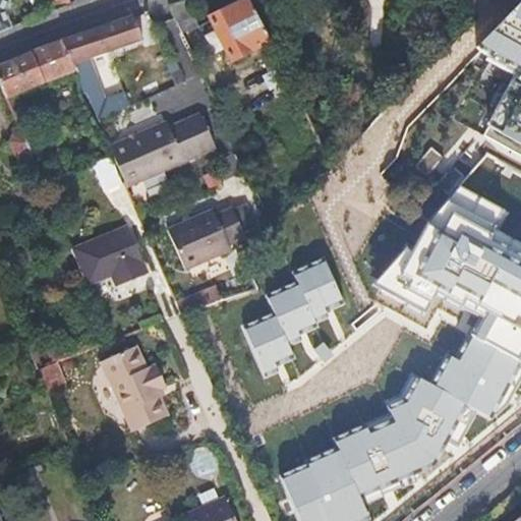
[(0,0),(0,33),(12,29),(5,8),(9,0),(0,0)]
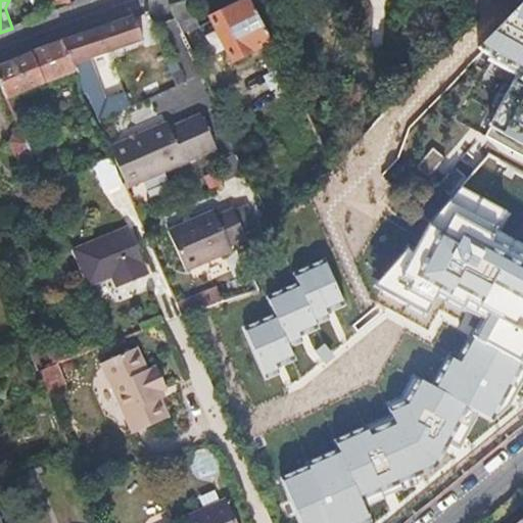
[(48,0),(56,12),(73,6),(68,0),(48,0)]
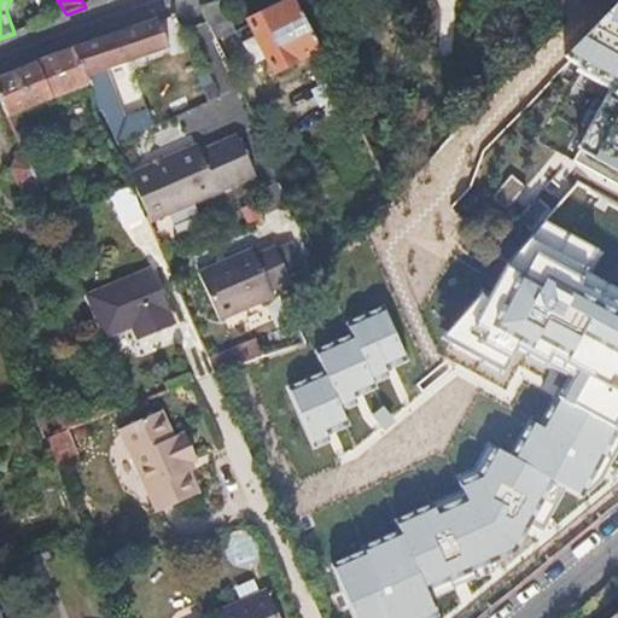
[(221,0),(210,0),(202,4),(217,40),(237,31),(221,0)]
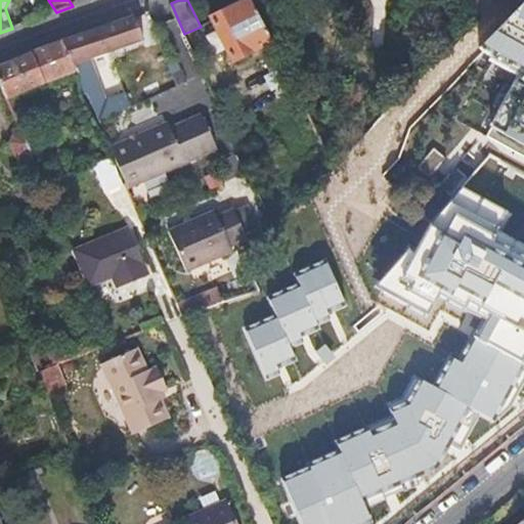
[(257,48),(270,41),(249,0),(244,0),(211,16),(232,60),(257,48)]
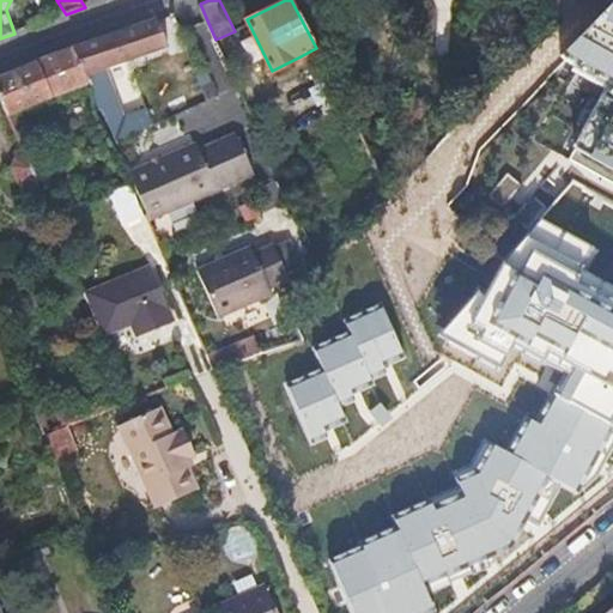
[(546,0),(564,18),(581,0),(546,0)]
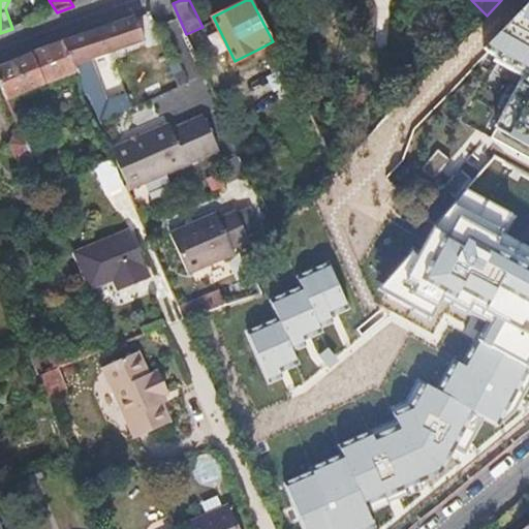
[(528,0),(517,0),(488,51),(528,73),(528,87),(528,90),(518,84),(492,129),(528,150),(528,0)]
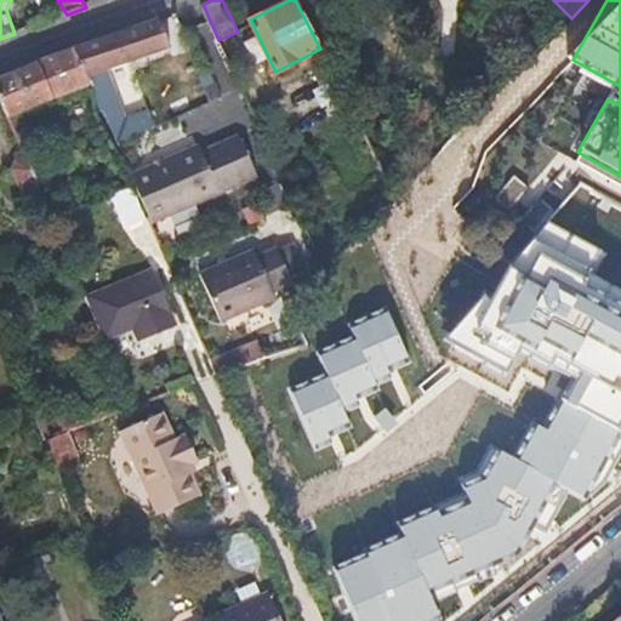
[(74,46),(89,79),(100,107),(119,97),(106,68),(170,45),(158,18),(74,46)]
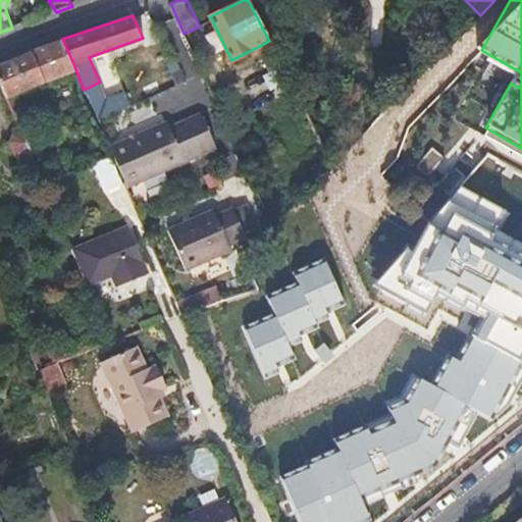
[(74,66),(62,39),(36,49),(18,56),(0,63),(0,86),(3,94),(5,93),(10,105),(18,102),(15,94),(74,66)]
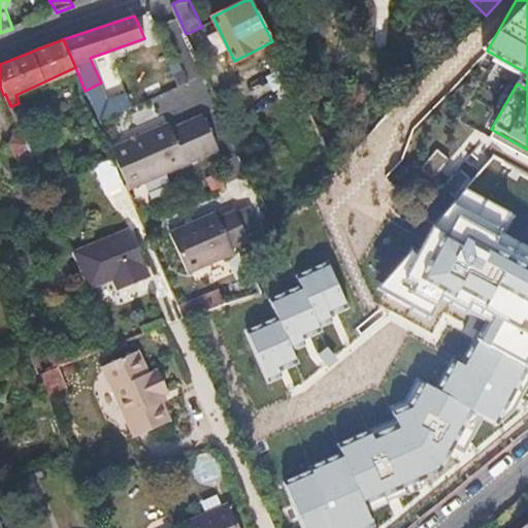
[(276,51),(272,41),(259,48),(263,58),(276,51)]
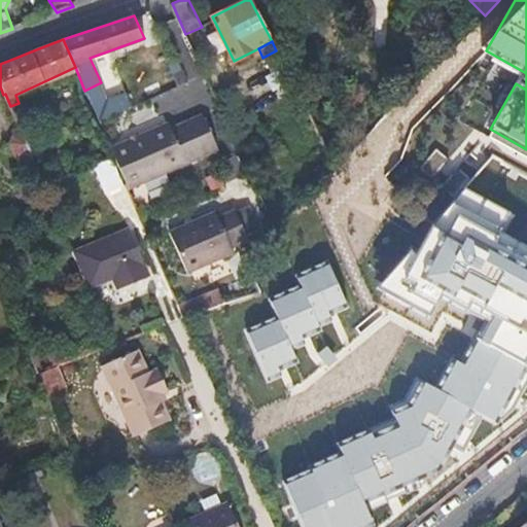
[(276,50),(262,58),(269,70),(271,73),(274,71),(284,66),(276,50)]
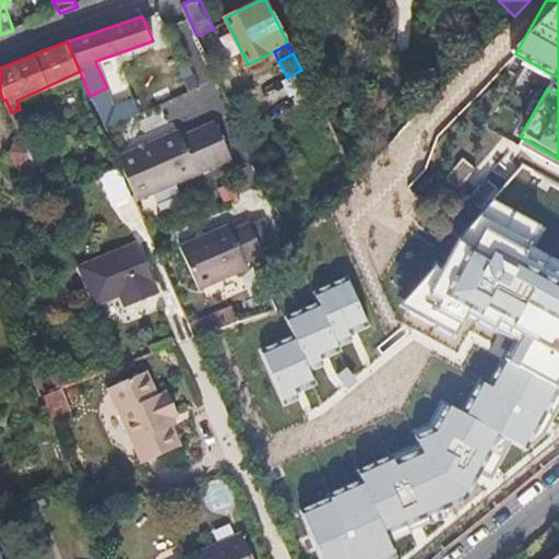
[(121,120),(107,87),(90,96),(104,129),(121,120)]
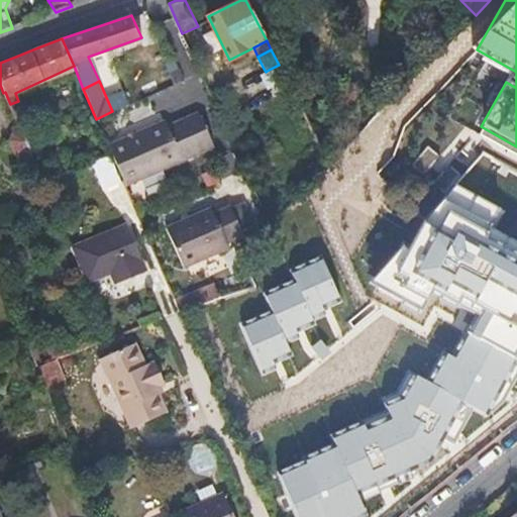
[(165,113),(187,94),(176,81),(153,100),(165,113)]
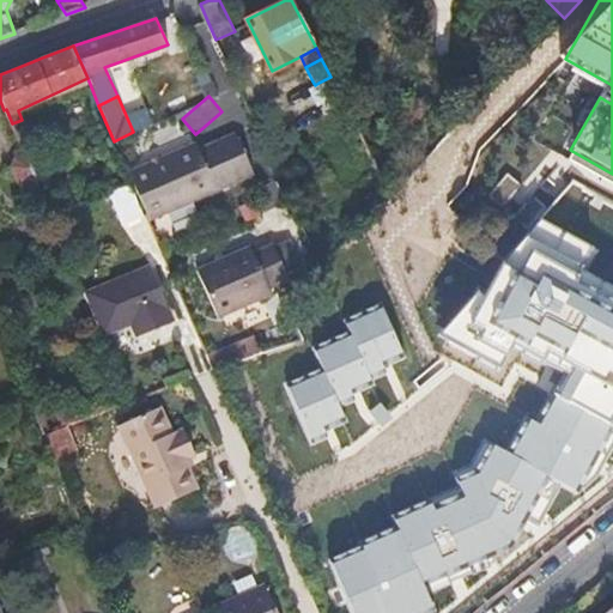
[(356,127),(347,131),(356,149),(364,145),(356,127)]
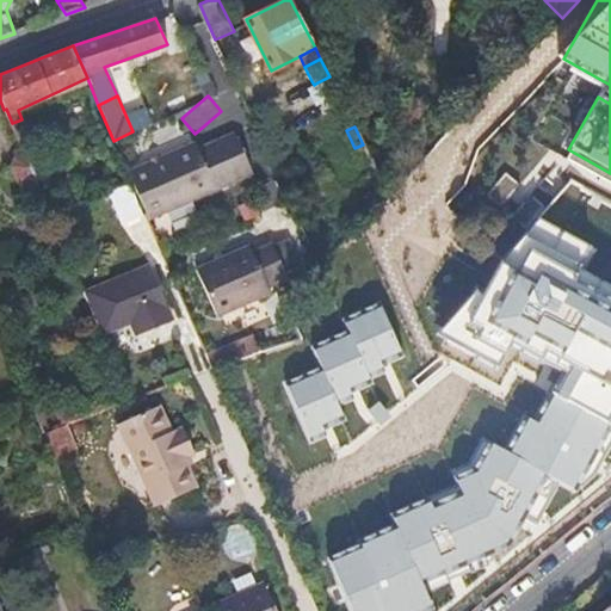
[(127,172),(130,179),(144,211),(148,218),(254,172),(235,131),(199,149),(196,142),(127,172)]
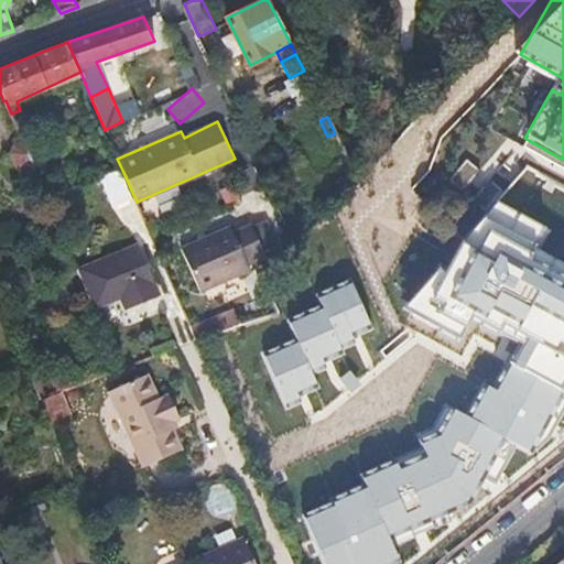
[(22,170),(31,166),(20,143),(12,148),(10,155),(14,167),(20,165),(22,170)]
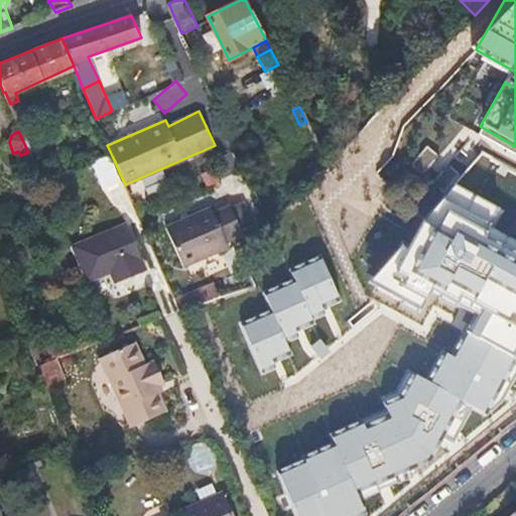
[(103,187),(122,178),(110,151),(91,159),(103,187)]
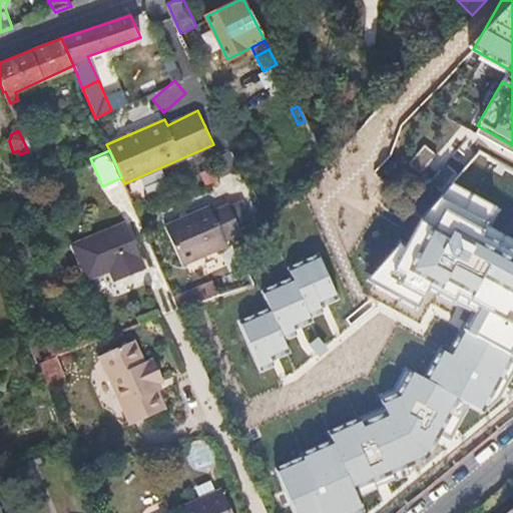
[(240,230),(227,202),(211,209),(208,204),(164,224),(181,264),(226,243),(224,237),(240,230)]
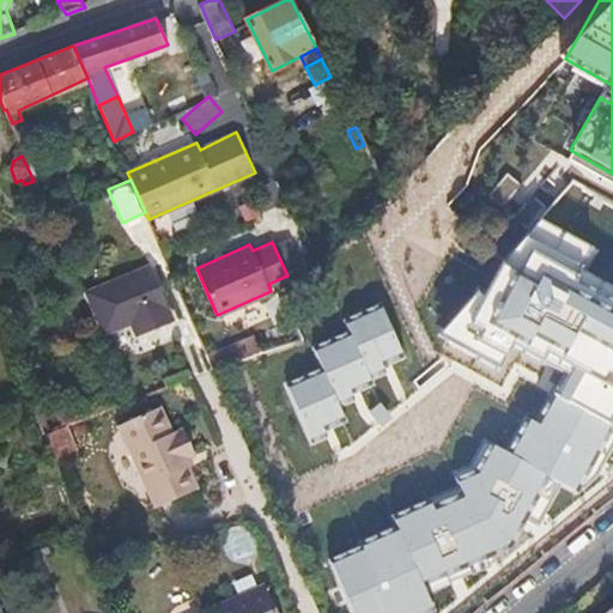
[(146,263),(80,291),(98,333),(128,321),(134,334),(170,319),(146,263)]
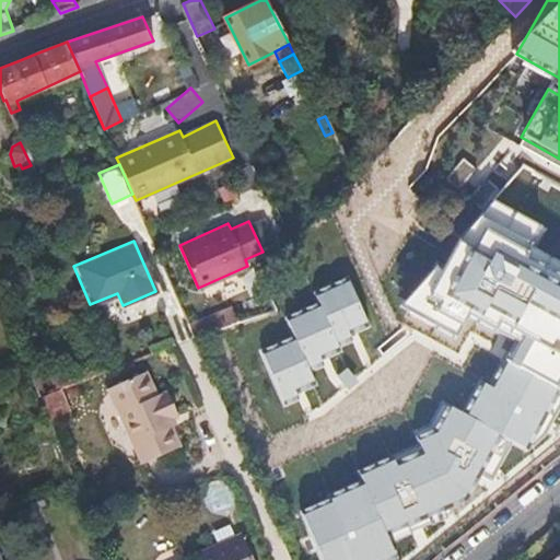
[(370,325),(348,279),(314,294),(321,306),(336,340),(370,325)]
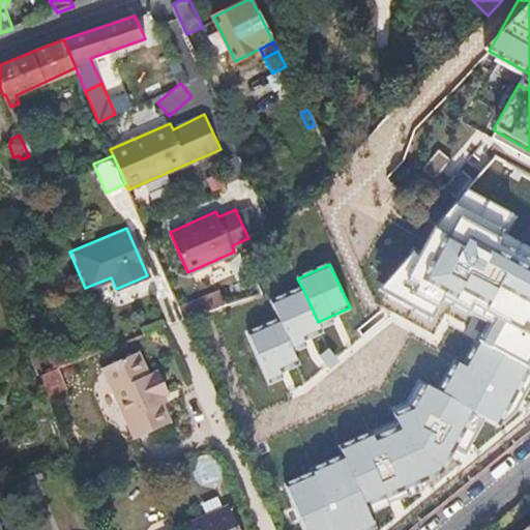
[(529,311),(529,264),(512,303),(529,311)]
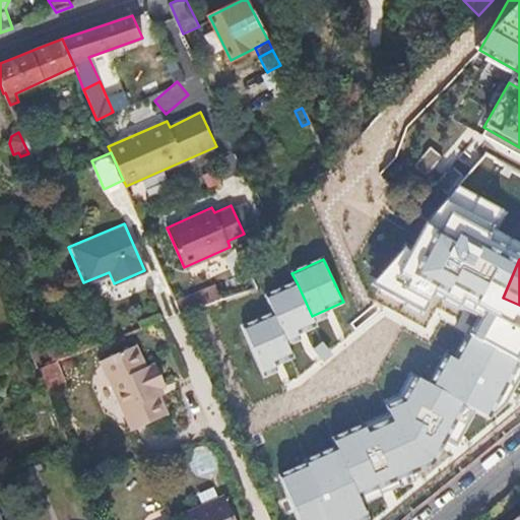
[(312,316),(298,284),(267,298),(275,316),(285,339),(316,326),(312,316)]
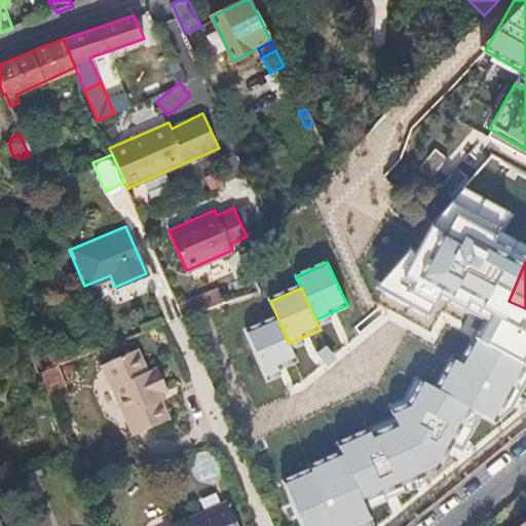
[(289,343),(278,320),(245,333),(264,378),(297,364),(289,343)]
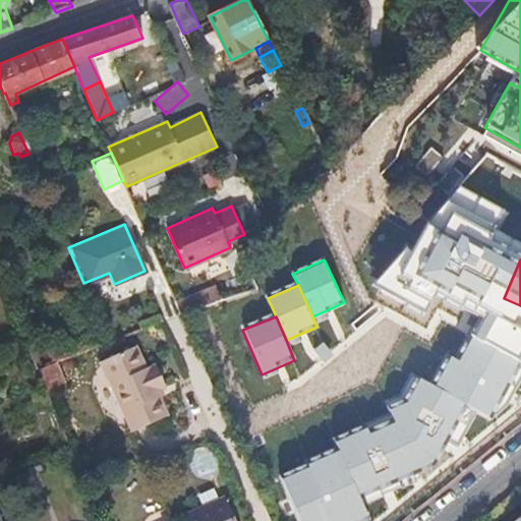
[(31,350),(37,365),(55,358),(65,354),(59,339),(31,350)]
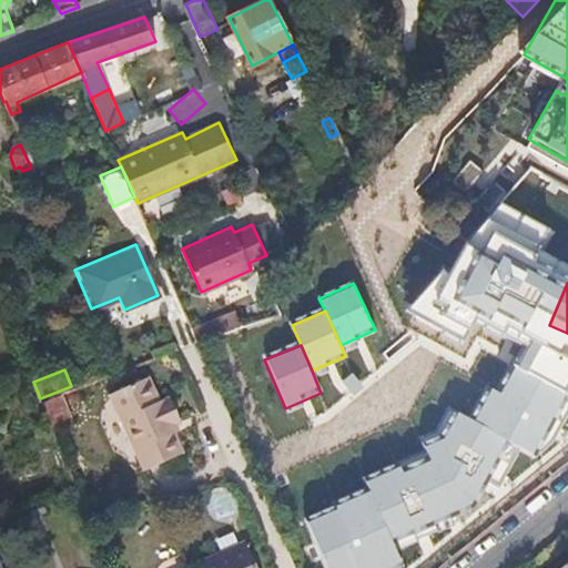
[(475,415),(478,401),(369,374),(353,442),(387,449),(382,474),(424,485),(430,459),(498,477),(511,424),(475,415)]
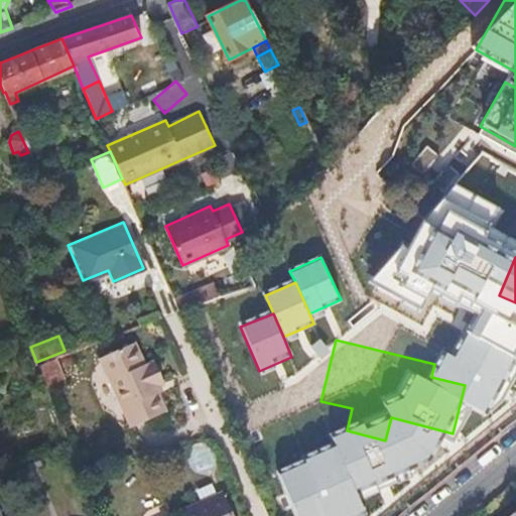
[(156,393),(144,365),(140,367),(130,345),(104,357),(113,379),(111,380),(130,425),(164,411),(156,393)]
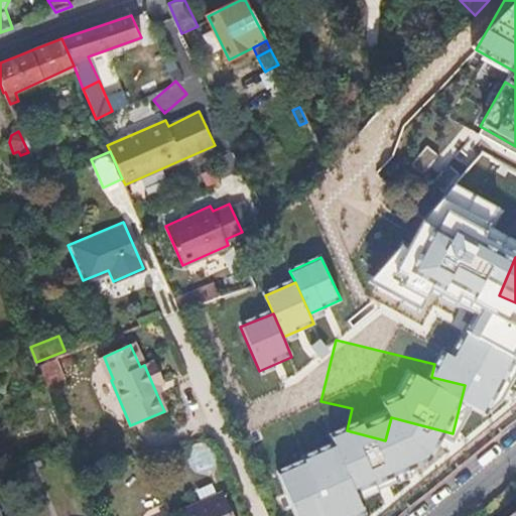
[(54,355),(36,362),(46,386),(65,379),(54,355)]
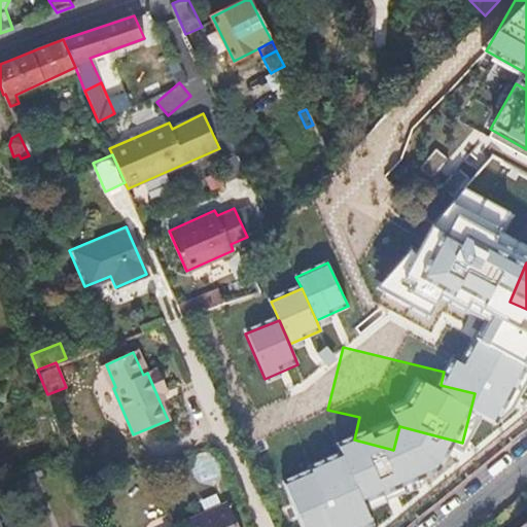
[(159,367),(147,373),(160,401),(166,398),(163,391),(168,389),(159,367)]
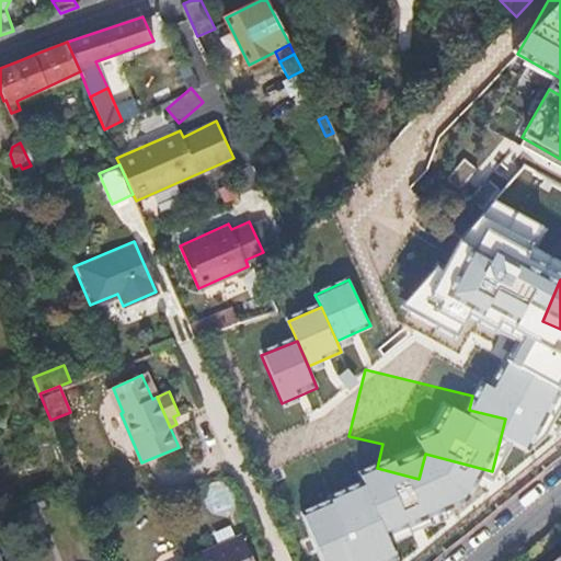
[(252,560),(240,533),(195,552),(197,560),(252,560)]
